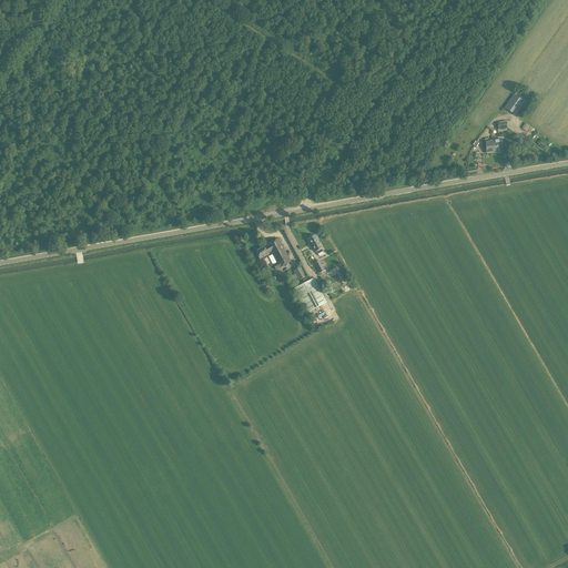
[(514,94),(504,108),(511,113),(521,100),(514,94)]
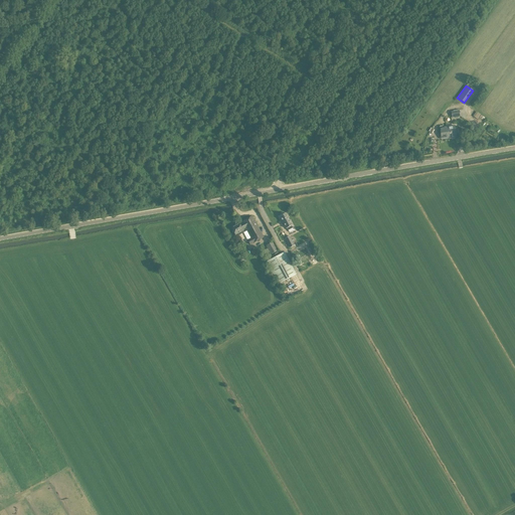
[(476,111),(471,117),(477,121),(481,115),(476,111)]
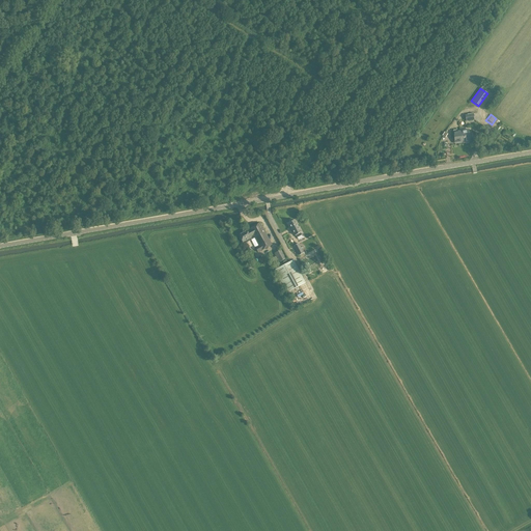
[(469,129),(460,131),(460,134),(462,142),(463,143),(471,142),(469,129)]
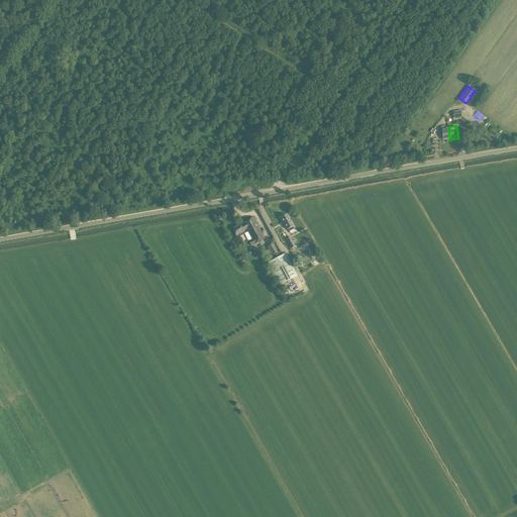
[(444,126),(441,126),(443,139),(449,138),(448,130),(448,127),(444,127),(444,126)]
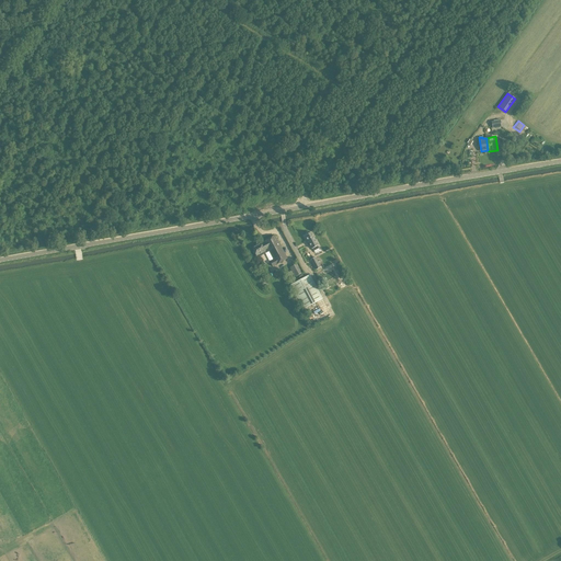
[(311,232),(305,237),(311,249),(312,249),(313,251),(319,249),(317,247),(318,245),(311,232)]
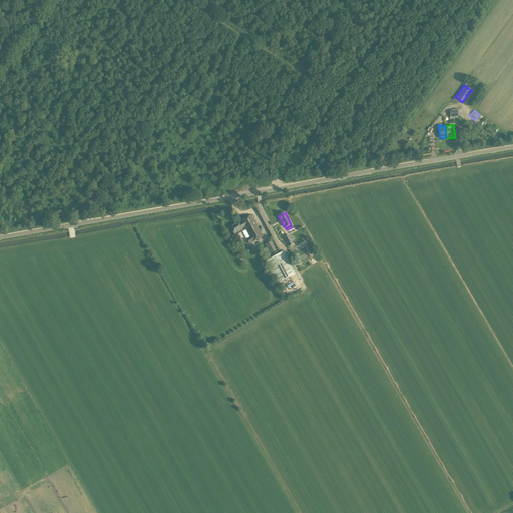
[(249,244),(263,236),(251,215),(241,220),(241,221),(238,223),(237,222),(230,226),(234,234),(238,232),(238,233),(243,231),(241,228),(244,227),(249,237),(246,238),(249,244)]
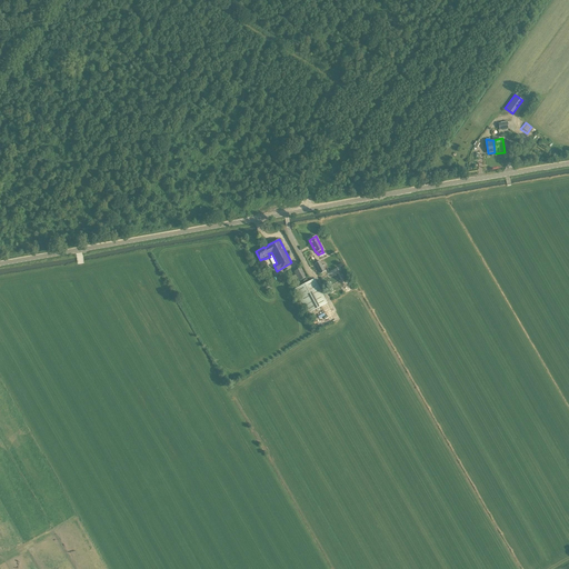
[(320,273),(325,271),(319,261),(315,263),(320,273)]
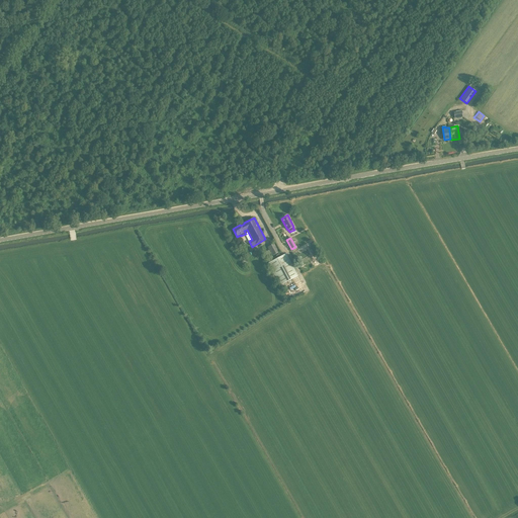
[(265,249),(268,255),(269,256),(271,255),(272,256),(279,252),(278,250),(274,243),(265,249)]
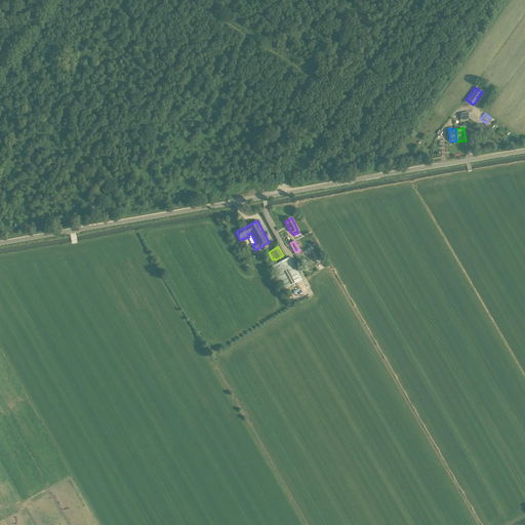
[(283,289),(303,280),(290,257),(272,267),(283,289)]
